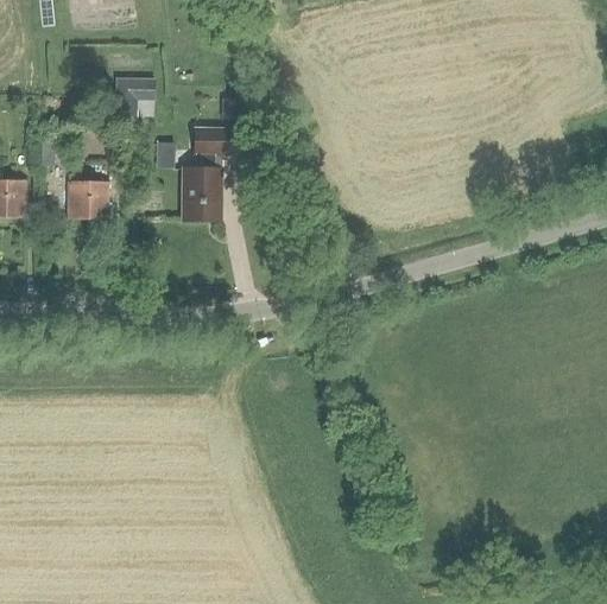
[(114,77),(114,115),(133,115),(134,78),(114,77)]
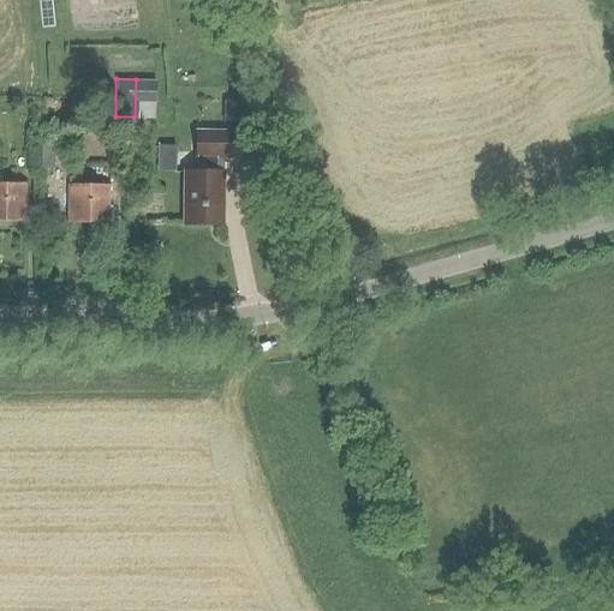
[(222,97),(222,118),(240,118),(240,97),(222,97)]
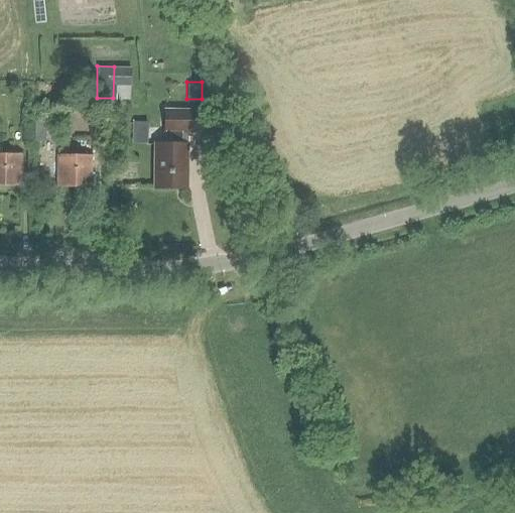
[(105,121),(113,121),(113,108),(105,108),(105,121)]
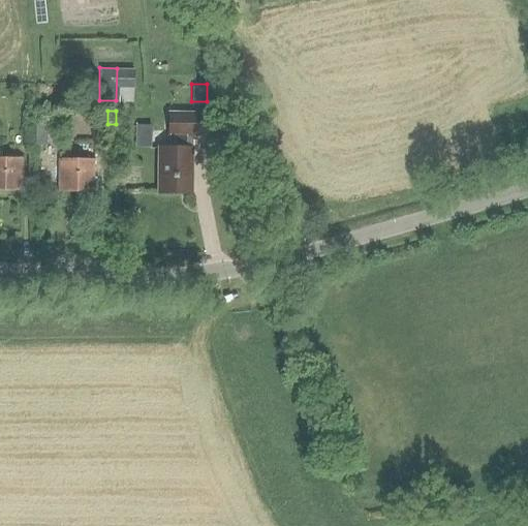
[(157,147),(156,192),(191,193),(194,148),(188,148),(188,144),(205,144),(205,136),(209,136),(210,114),(168,112),(168,134),(168,147),(157,147)]
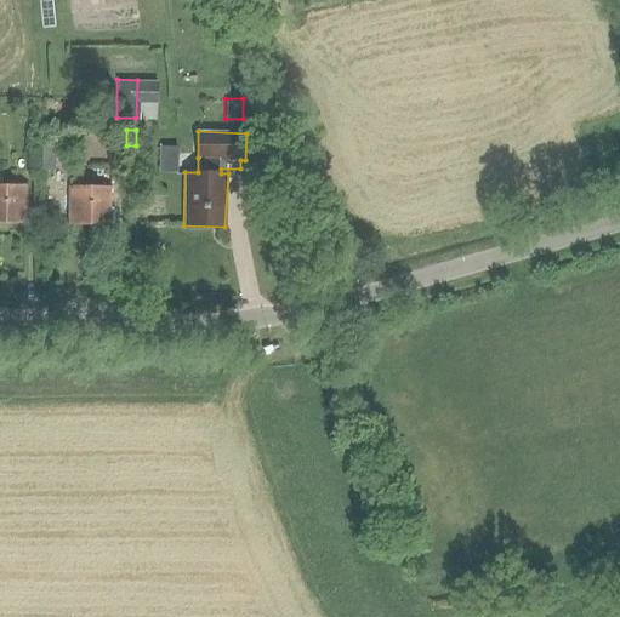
[(63,165),(61,135),(49,136),(50,165),(63,165)]
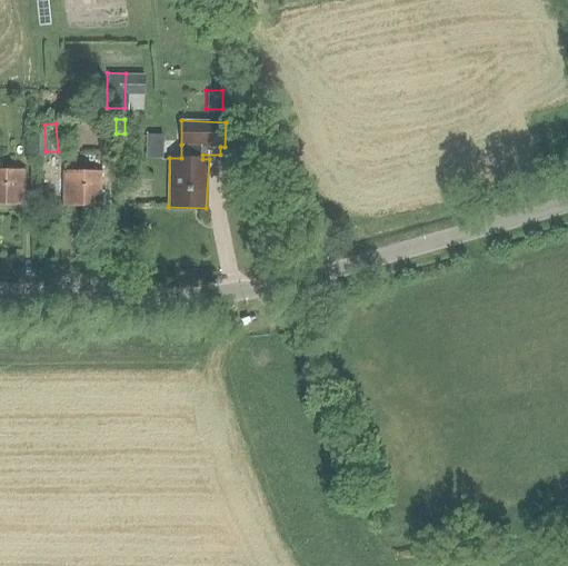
[(145,131),(143,155),(160,156),(161,131),(145,131)]
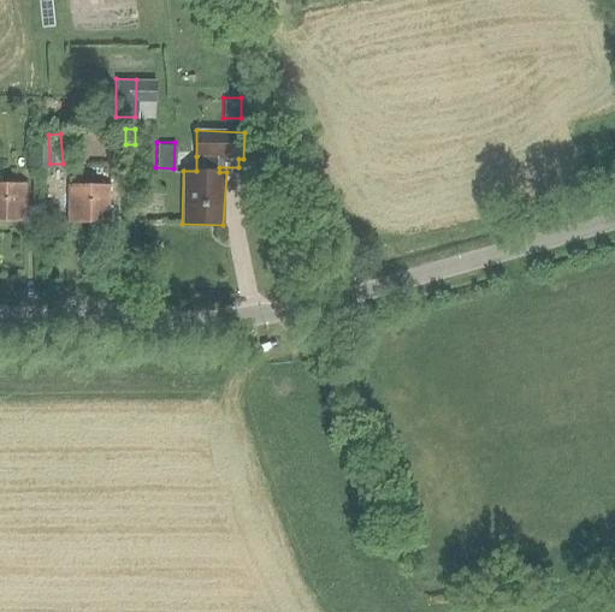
[(24,183),(0,183),(0,171),(0,220),(23,221),(24,183)]
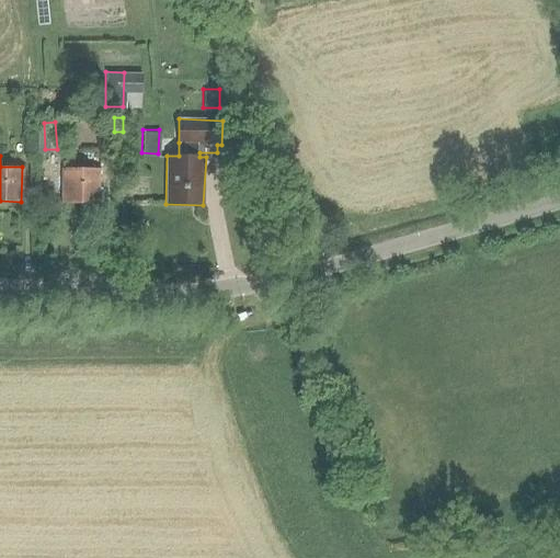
[(99,168),(63,167),(61,202),(98,203),(99,168)]
